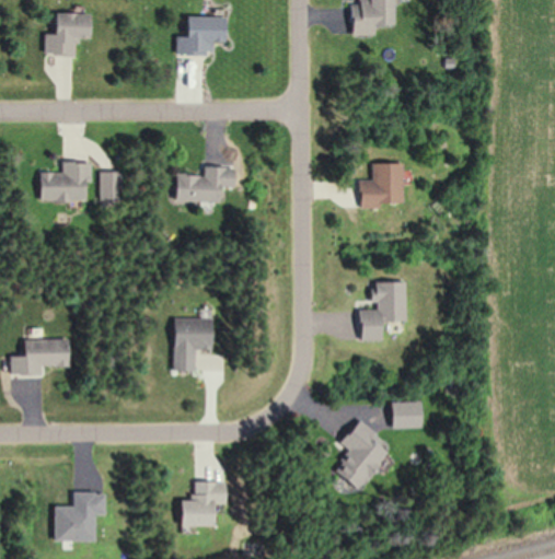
[(396,25),(395,0),(354,0),(355,35),(380,35),(380,25),(396,25)]
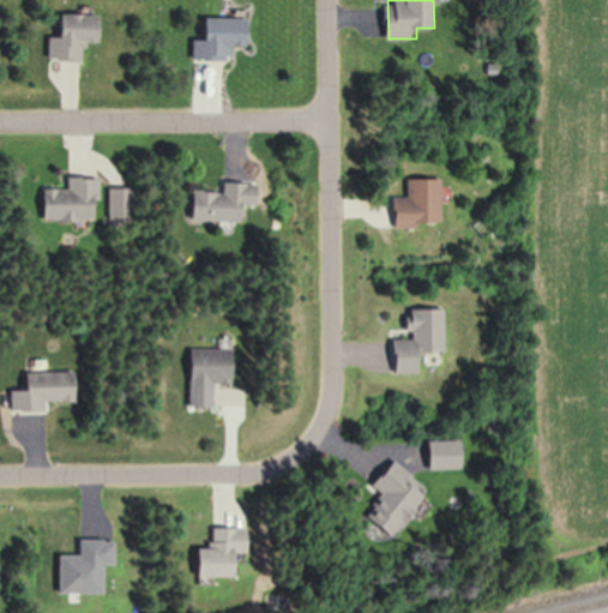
[(50,37),(50,61),(83,61),(84,43),(100,43),(100,16),(59,16),(59,37),(50,37)]
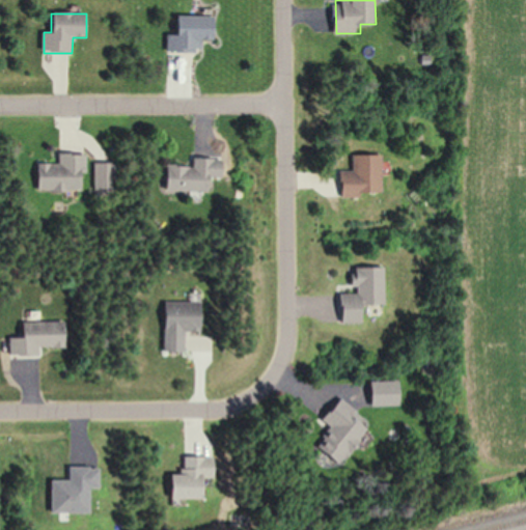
[(202,39),(211,39),(211,27),(171,27),(171,52),(202,52),(202,39)]
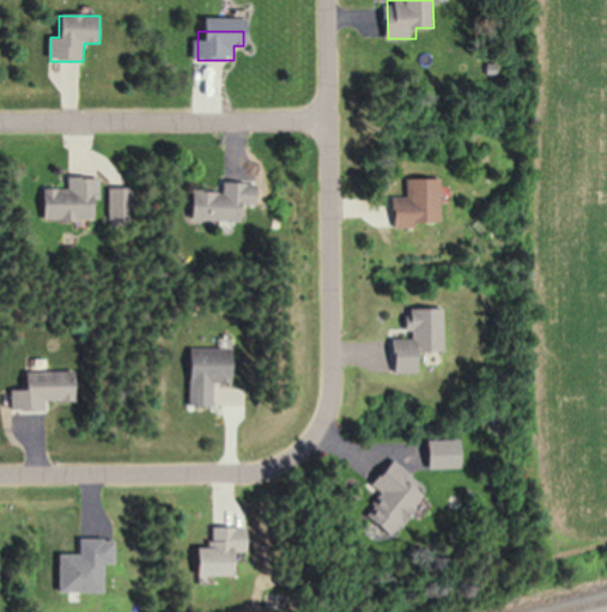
[(68,189),(42,189),(42,222),(99,222),(99,179),(68,179),(68,189)]
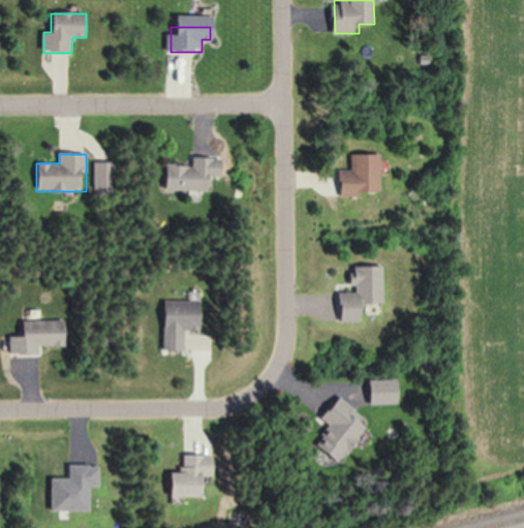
[(382,155),(352,155),(352,172),(339,172),(339,193),(382,193),(382,155)]
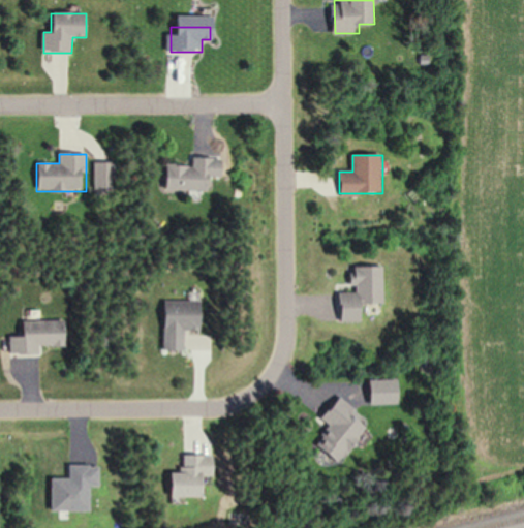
[(165,191),(210,192),(211,157),(193,157),(193,166),(166,165),(165,191)]
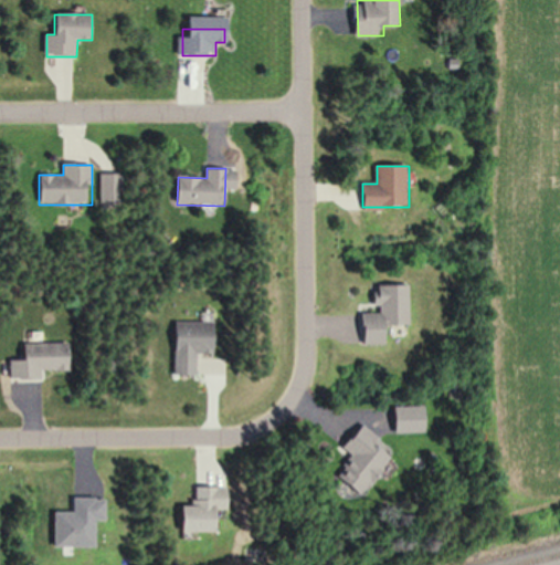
[(199,377),(199,354),(217,354),(217,323),(178,322),(177,376),(199,377)]
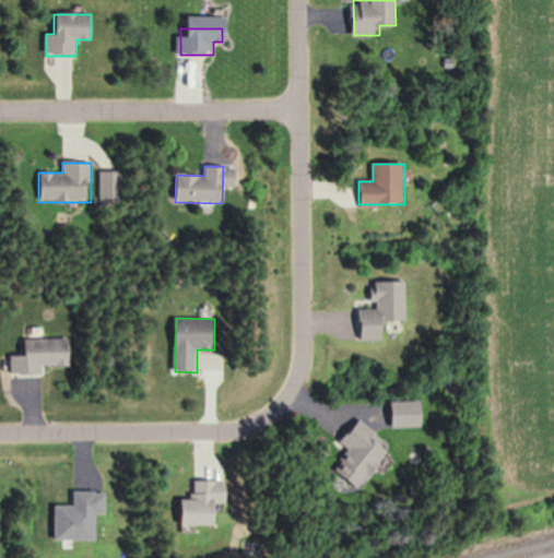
[(11,372),(70,372),(70,340),(24,340),(24,355),(11,355),(11,372)]
